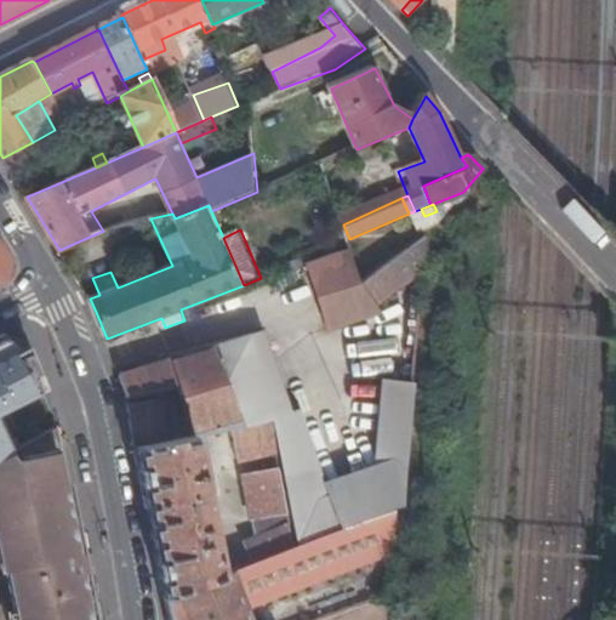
[(381,265),(398,245),(383,233),(368,252),(381,265)]
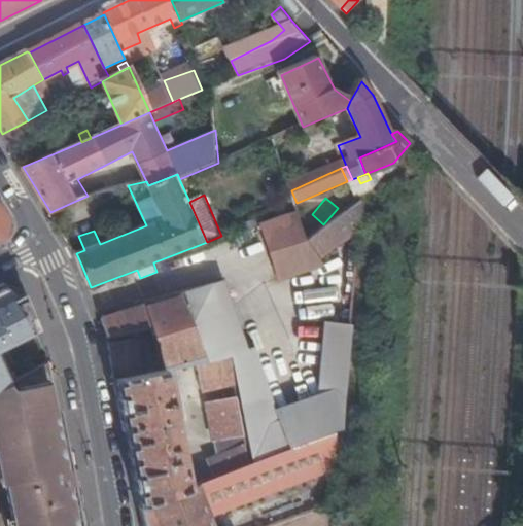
[(358,230),(361,201),(359,201),(309,238),(319,258),(358,230)]
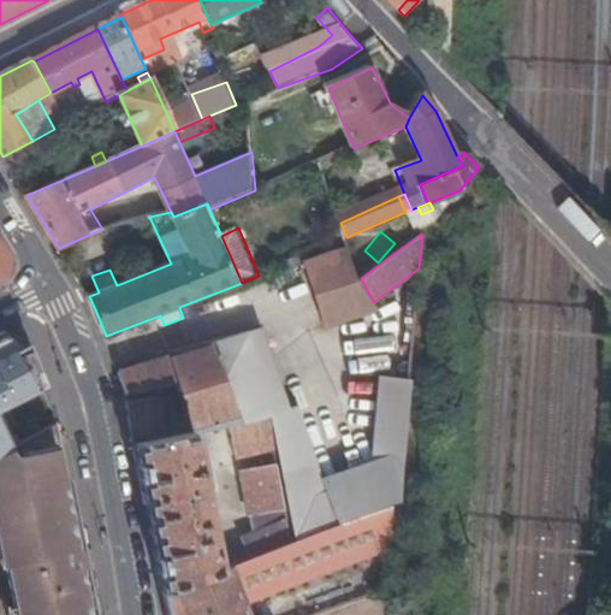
[(16,262),(0,237),(0,278),(6,279),(9,279),(16,262)]
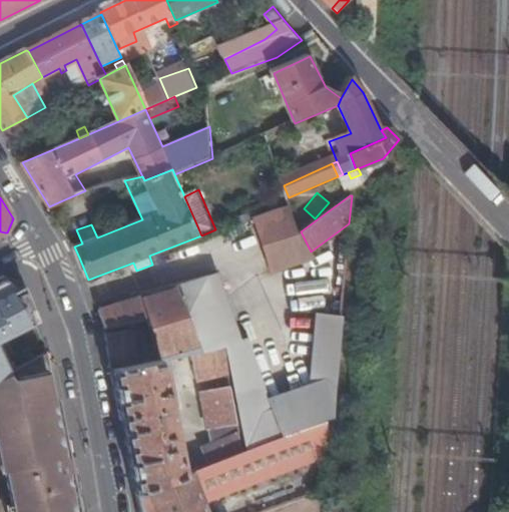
[(257,220),(264,241),(286,234),(300,229),(293,208),(257,220)]
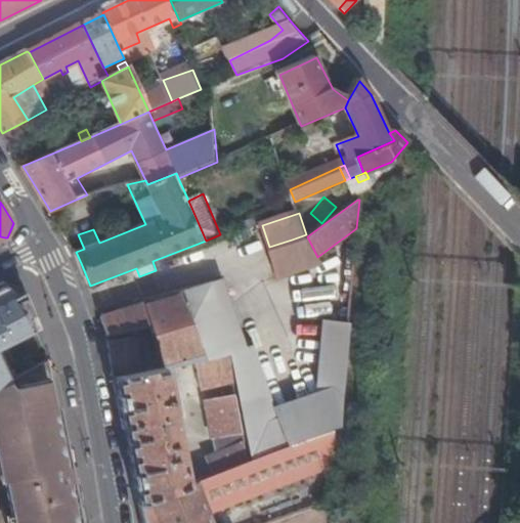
[(317,257),(307,236),(306,234),(292,240),(302,269),(319,261),(317,257)]
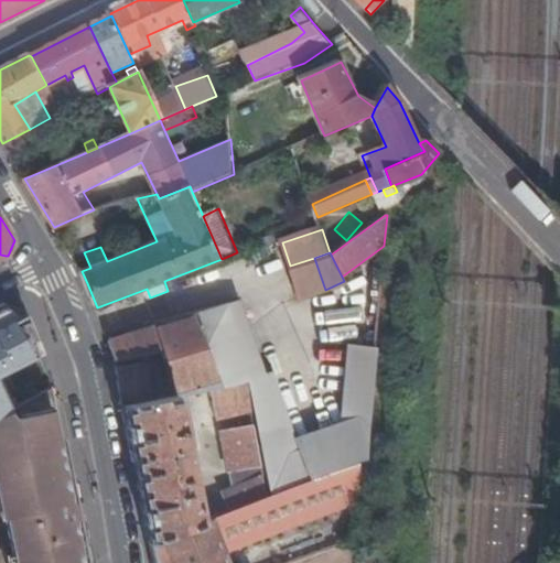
[(301,298),(325,290),(314,258),(290,266),(301,298)]
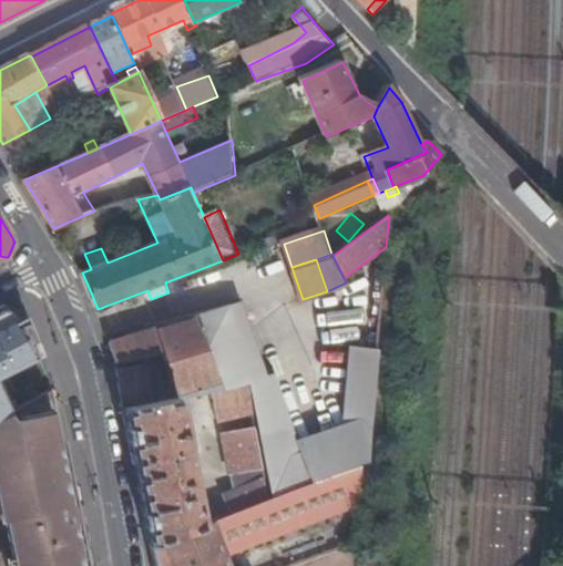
[(26,296),(0,309),(0,378),(44,356),(62,346),(54,331),(58,330),(45,304),(26,296)]
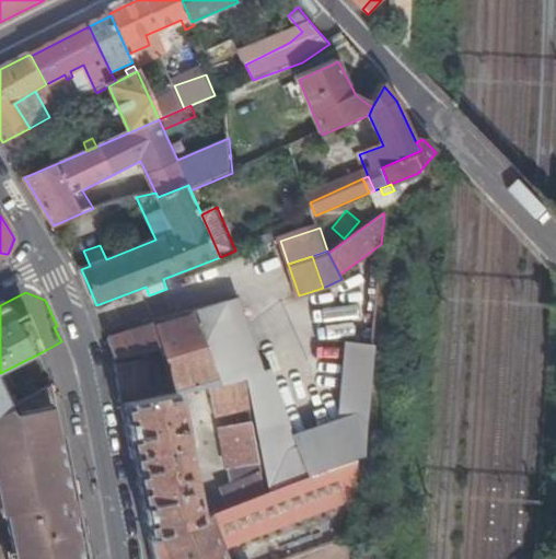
[(241,299),(194,314),(204,342),(252,329),(241,299)]
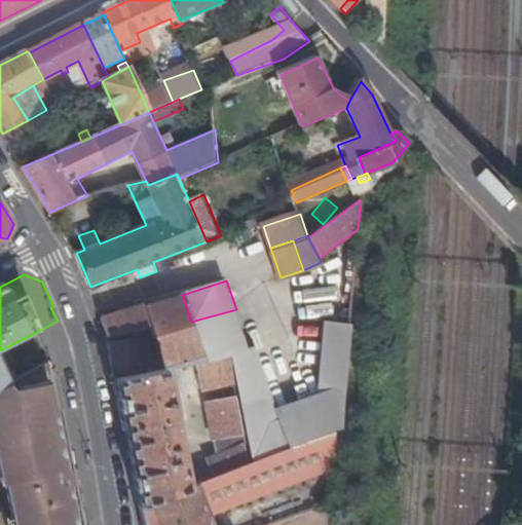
[(182,295),(147,305),(154,328),(165,369),(177,367),(199,363),(203,362),(191,322),(182,295)]
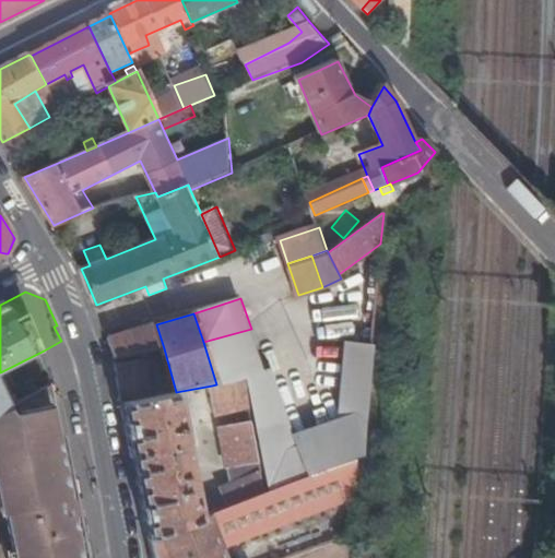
[(156,324),(109,339),(117,357),(164,348),(156,324)]
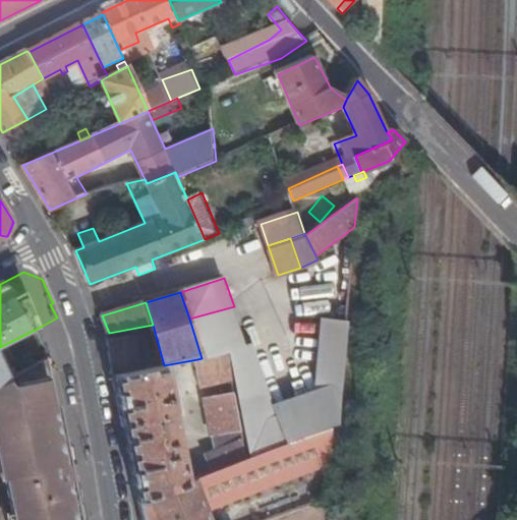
[(234,306),(189,319),(202,358),(230,353),(249,349),(234,306)]
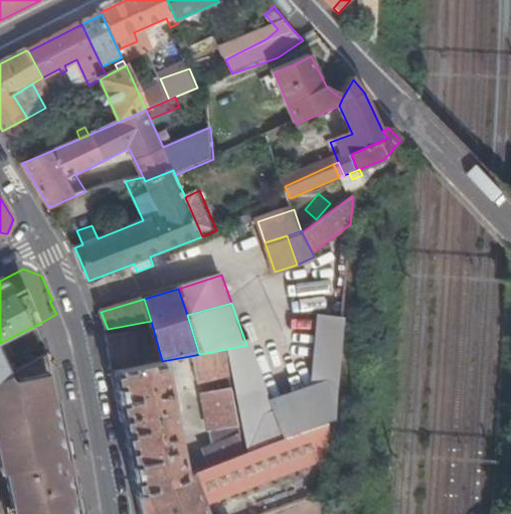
[(241,422),(247,453),(328,421),(333,420),(336,388),(342,319),(321,317),(314,395),(265,414),(252,344),(246,345),(227,349),(232,375),(235,389),(241,422)]
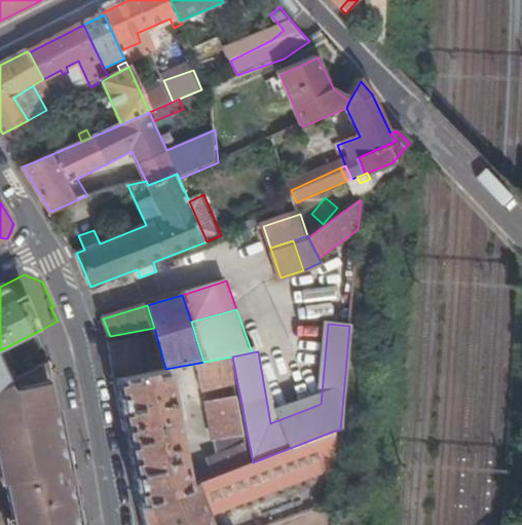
[(138,337),(111,342),(116,377),(117,377),(144,373),(138,337)]
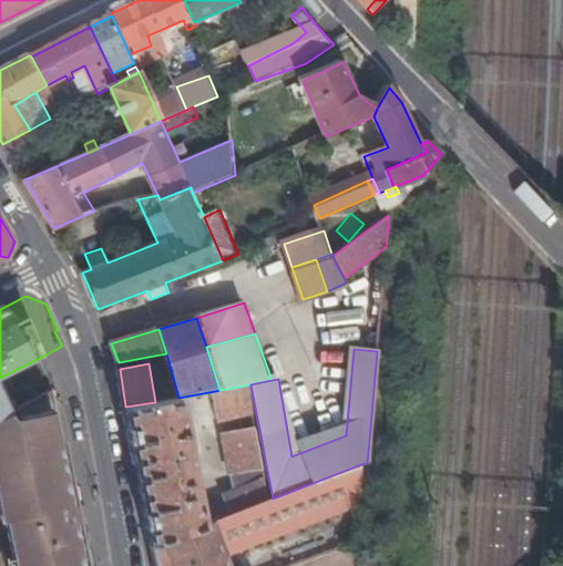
[(221,420),(256,413),(251,384),(219,390),(215,391),(221,420)]
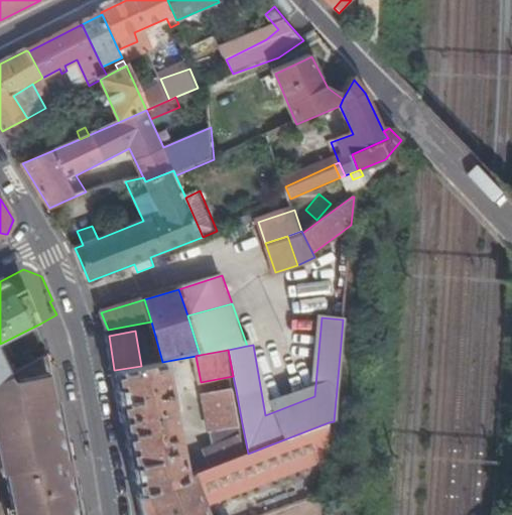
[(0,382),(10,377),(6,368),(0,356),(0,382)]
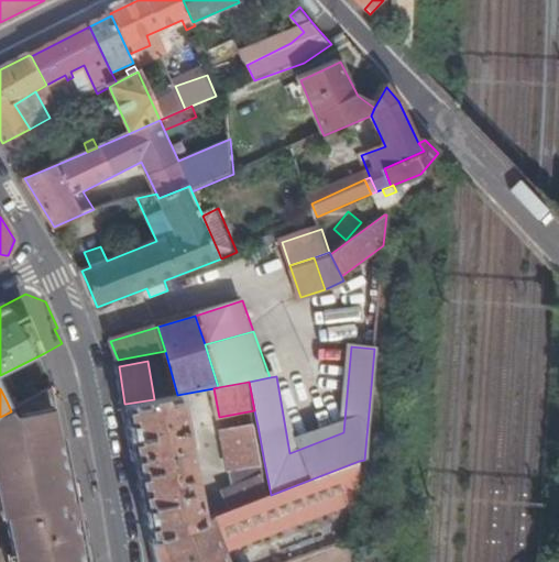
[(11,411),(0,417),(0,442),(20,482),(39,470),(29,451),(62,437),(54,393),(30,397),(33,415),(15,418),(11,411)]
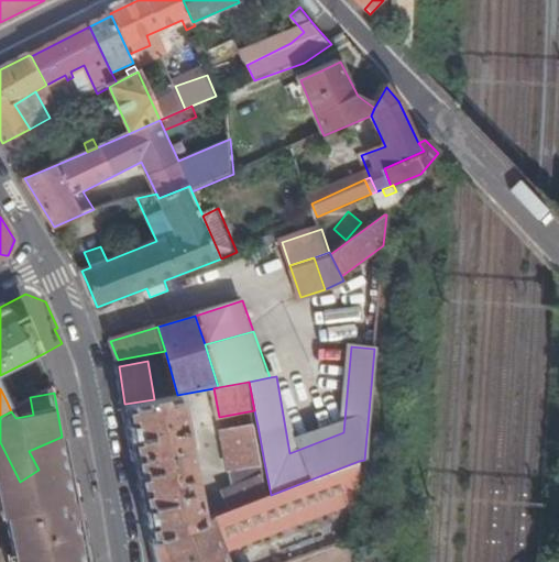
[(154,399),(125,404),(136,463),(140,463),(140,461),(165,456),(166,458),(170,456),(170,455),(189,452),(189,449),(199,448),(196,429),(190,427),(186,428),(184,417),(188,417),(193,411),(189,393),(177,395),(154,399)]
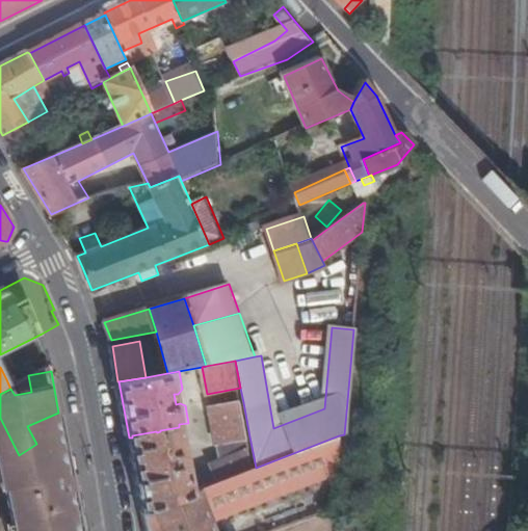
[(180,403),(185,405),(182,389),(178,394),(174,394),(176,404),(180,403)]
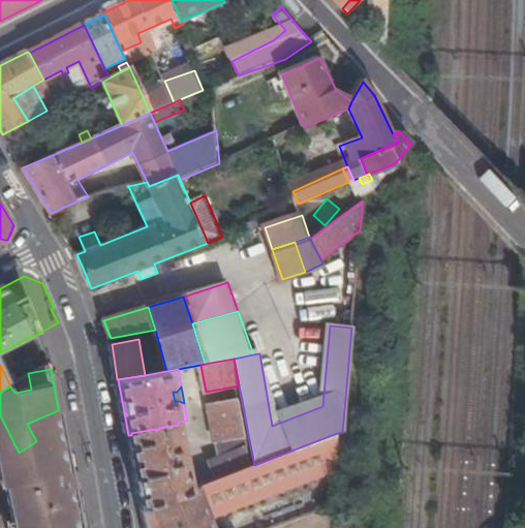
[(211,462),(217,479),(254,465),(248,434),(242,400),(210,406),(218,459),(211,462)]
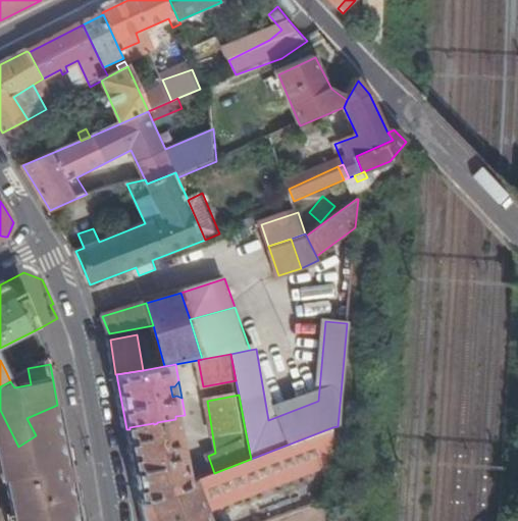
[(80,520),(57,405),(27,418),(36,435),(18,447),(0,410),(0,520),(80,520)]
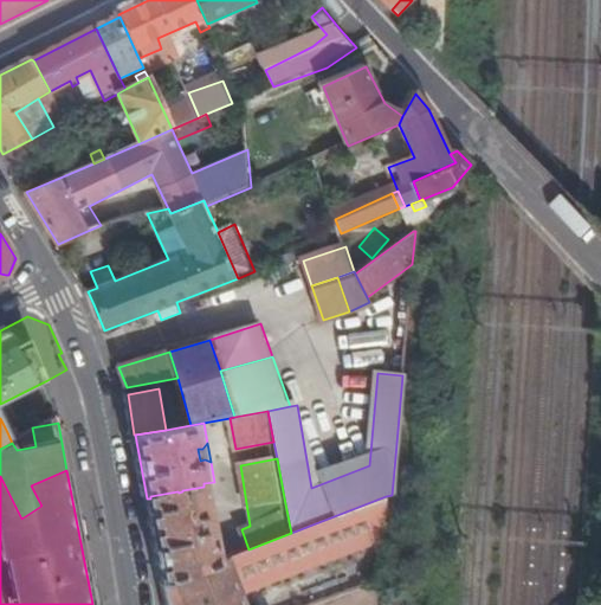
[(150,499),(147,499),(152,520),(159,520),(176,516),(176,515),(181,515),(181,516),(208,510),(204,487),(182,490),(182,491),(179,493),(178,491),(150,496),(150,499)]
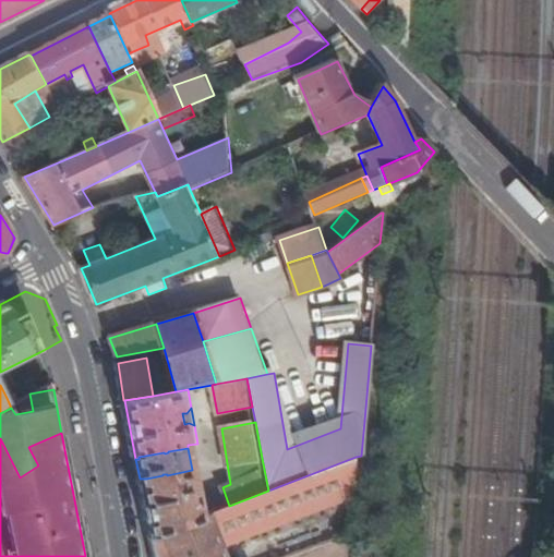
[(201,518),(151,536),(154,553),(154,556),(228,556),(225,547),(354,496),(356,457),(268,491),(229,506),(201,518)]
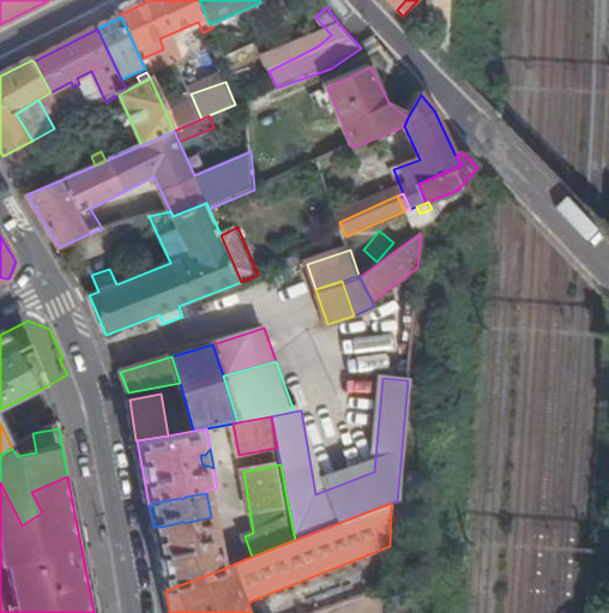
[(161,527),(154,527),(166,590),(221,570),(216,541),(222,541),(221,532),(213,533),(211,517),(184,523),(184,522),(179,522),(179,523),(161,527)]
